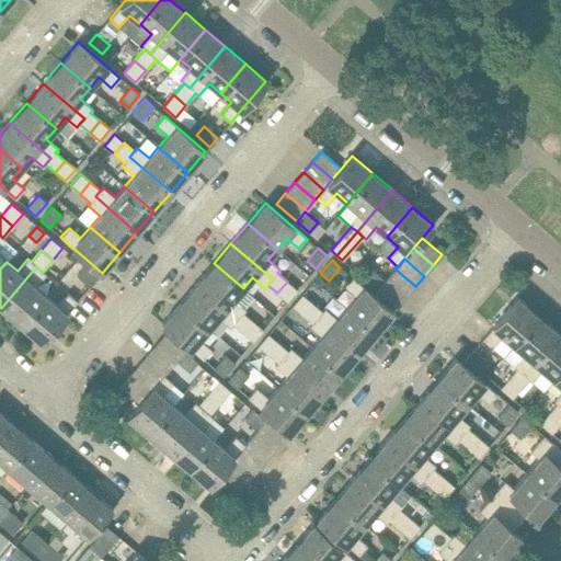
[(214,263),(197,283),(238,319),(232,324),(242,333),(253,321),(243,312),(245,310),(244,309),(253,298),(243,288),(214,263)]
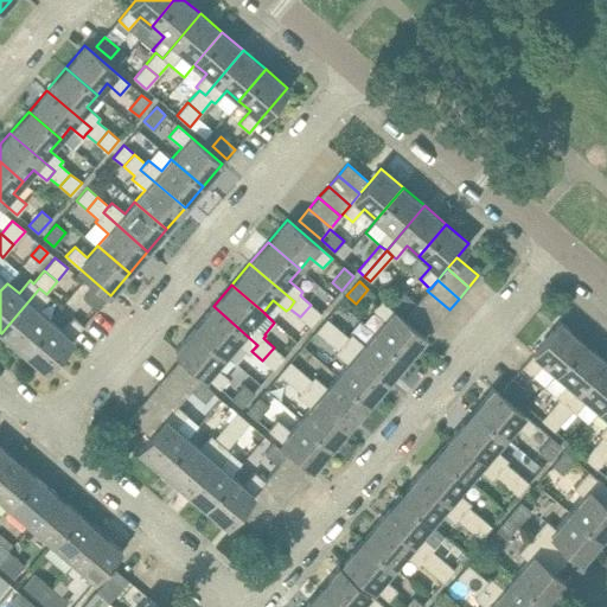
[(49,296),(46,294),(39,288),(1,333),(23,352),(50,320),(38,310),(49,296)]
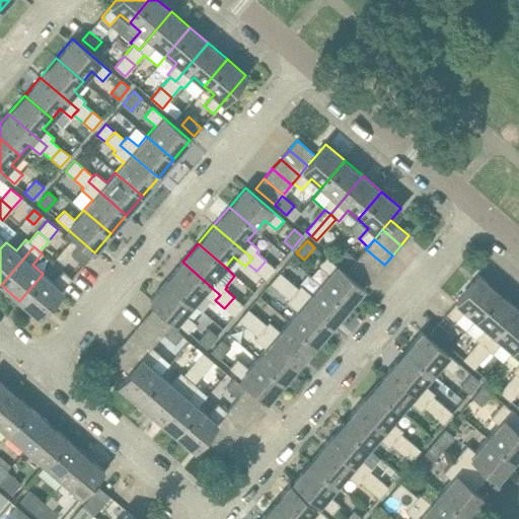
[(71,254),(83,265),(90,256),(78,246),(71,254)]
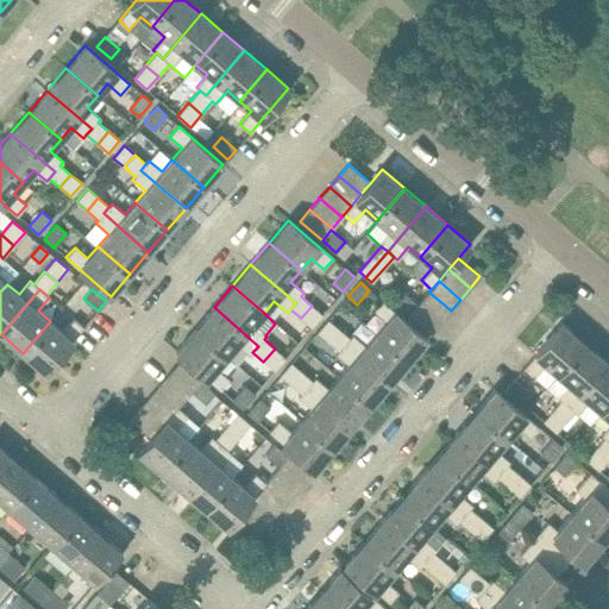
[(441,321),(451,311),(428,292),(419,303),(441,321)]
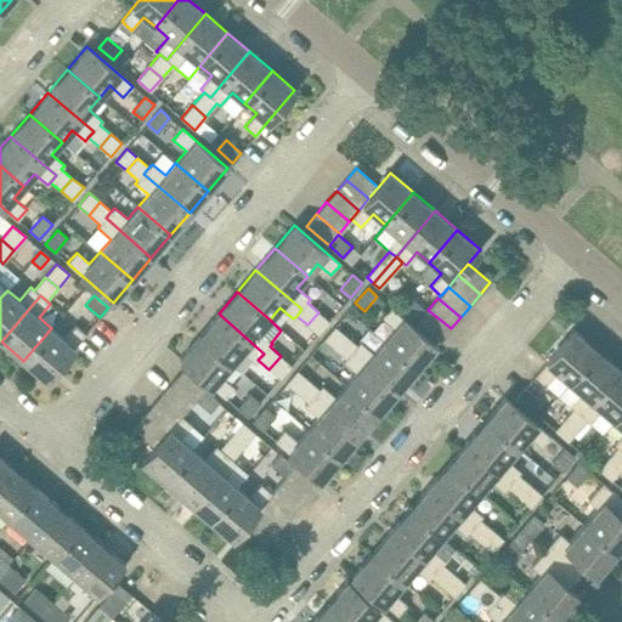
[(413,299),(403,309),(418,321),(427,311),(413,299)]
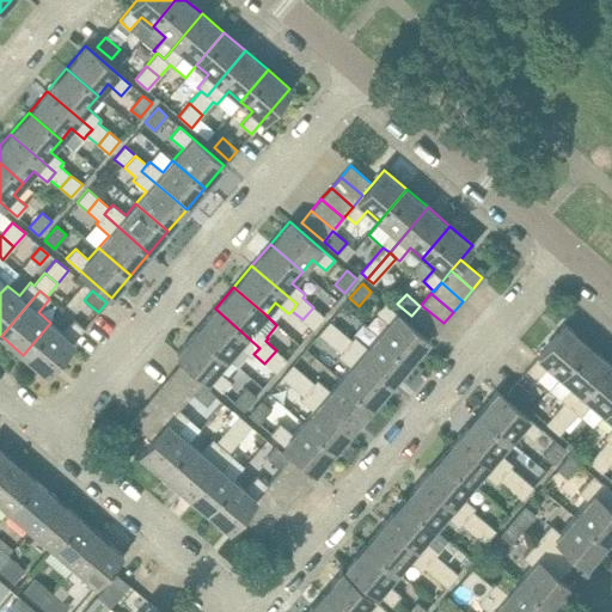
[(378,336),(409,362),(428,341),(384,301),(374,312),(387,324),(378,336)]
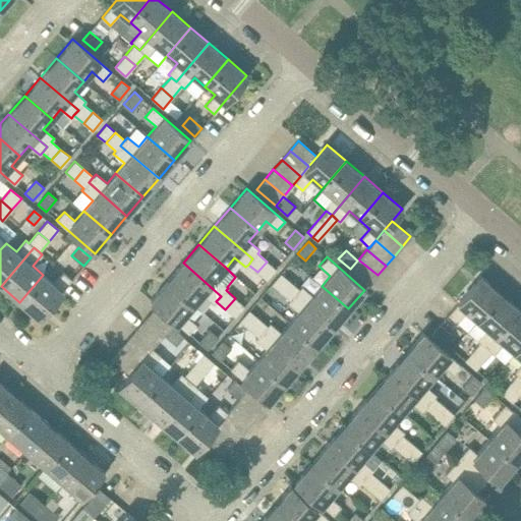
[(368,285),(378,275),(358,259),(357,261),(350,269),(368,285)]
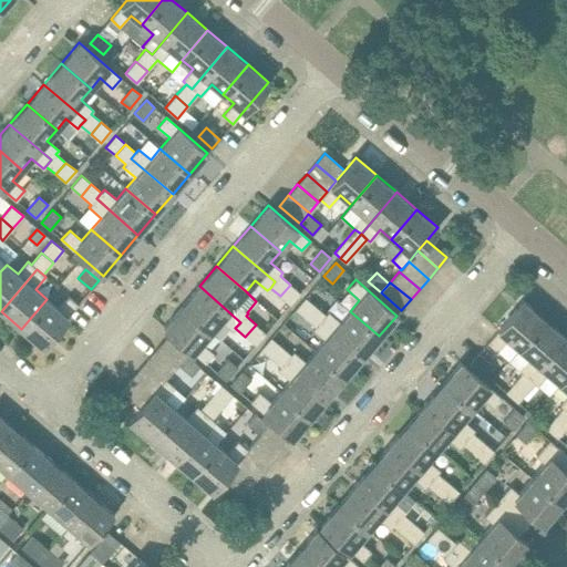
[(290,285),(280,296),(290,305),(300,294),(290,285)]
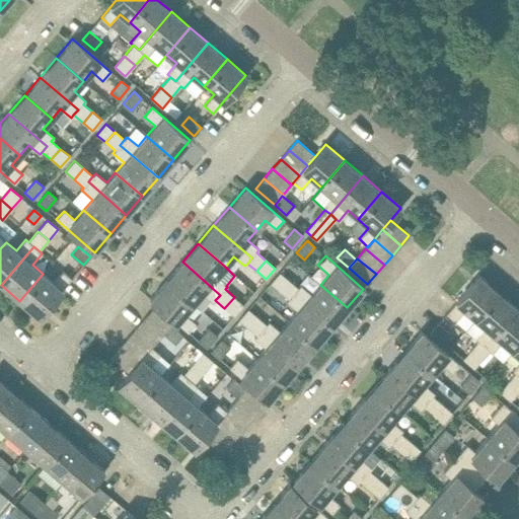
[(220,295),(181,262),(165,281),(193,304),(202,294),(213,303),(215,300),(220,295)]
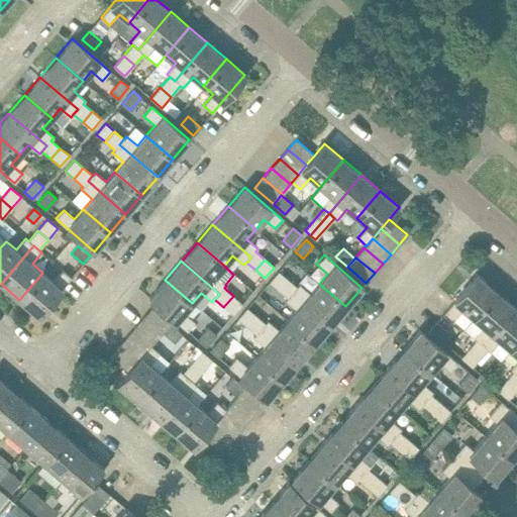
[(53,281),(42,273),(19,300),(38,316),(71,278),(63,270),(53,281)]
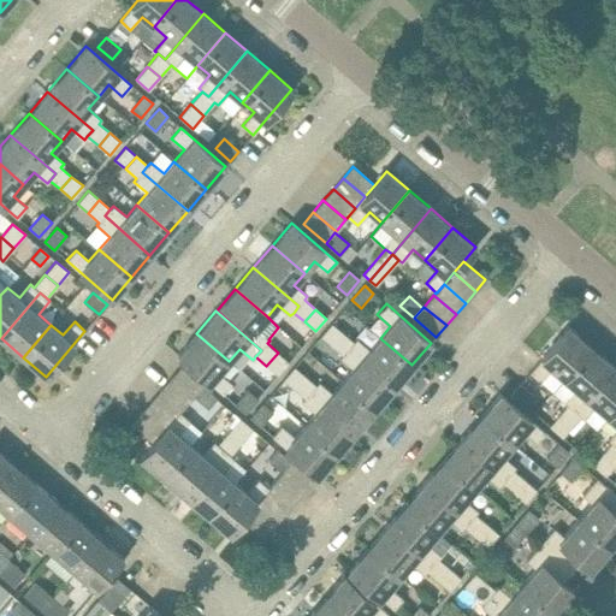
[(331,324),(320,336),(331,345),(343,332),(331,324)]
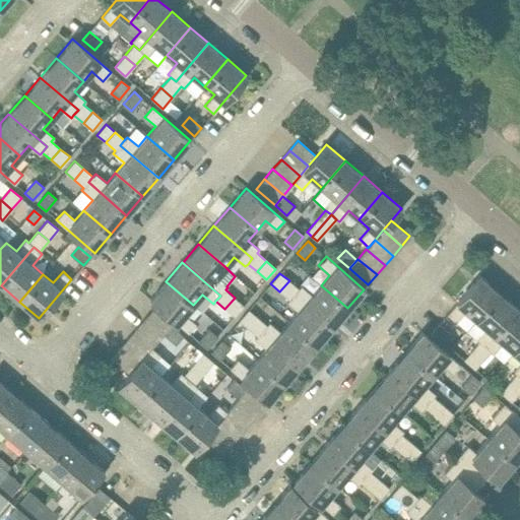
[(480,276),(447,315),(456,322),(465,311),(475,320),(499,293),(480,276)]
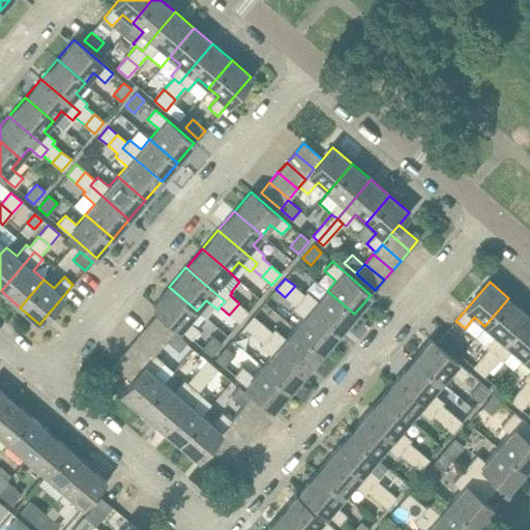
[(294,328),(322,352),(339,333),(299,299),(304,294),(295,286),(285,297),(295,305),(292,308),(303,318),(294,328)]
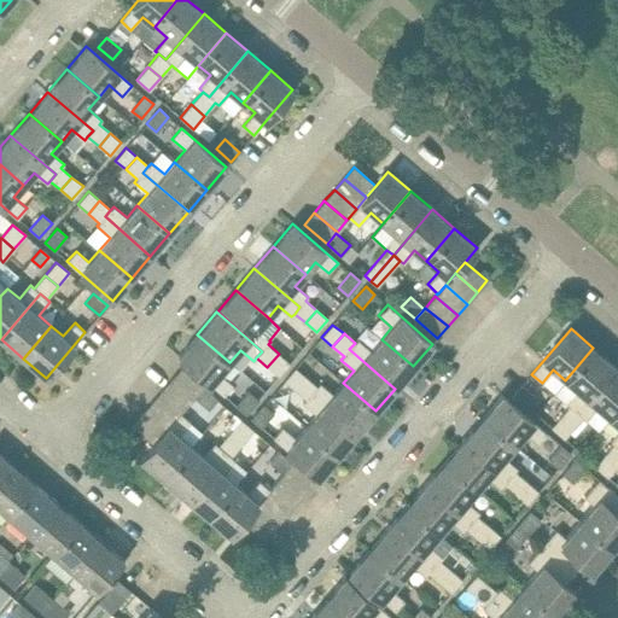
[(229,362),(197,334),(178,356),(223,396),(232,385),(220,374),(229,362)]
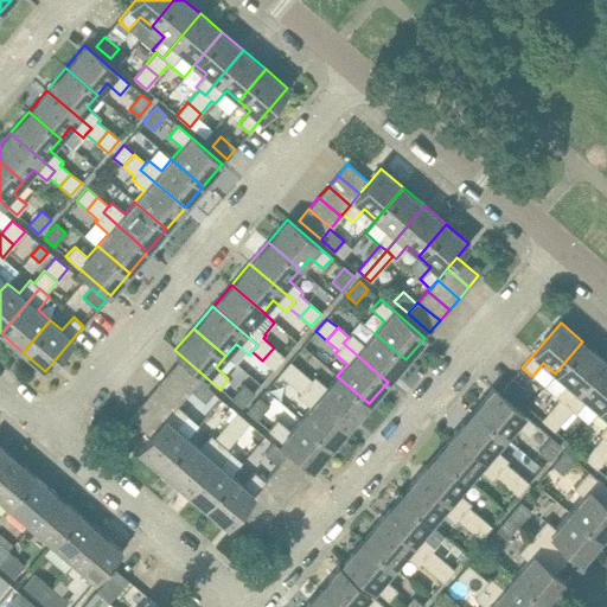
[(343,343),(388,382),(406,359),(375,333),(364,345),(351,333),(349,337),(343,343)]
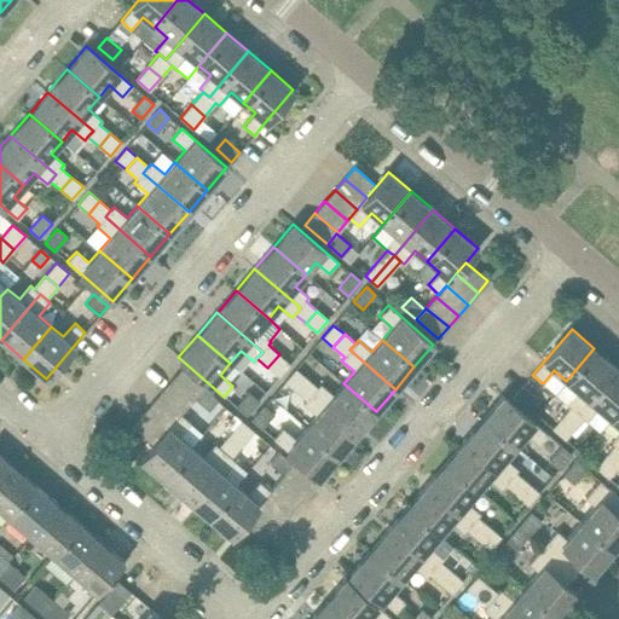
[(594,348),(566,381),(578,391),(567,404),(571,408),(577,412),(617,366),(594,348)]
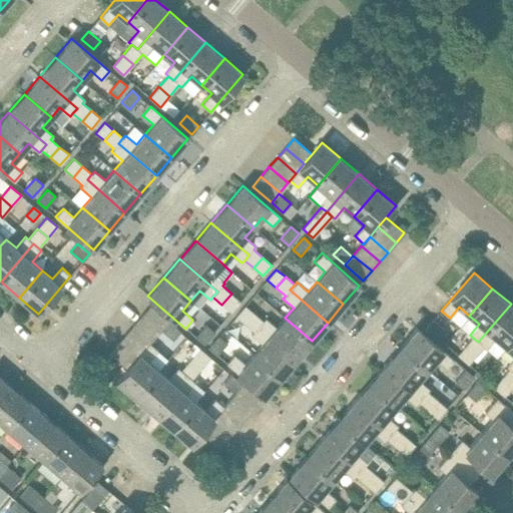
[(231,313),(240,302),(231,294),(221,305),(231,313)]
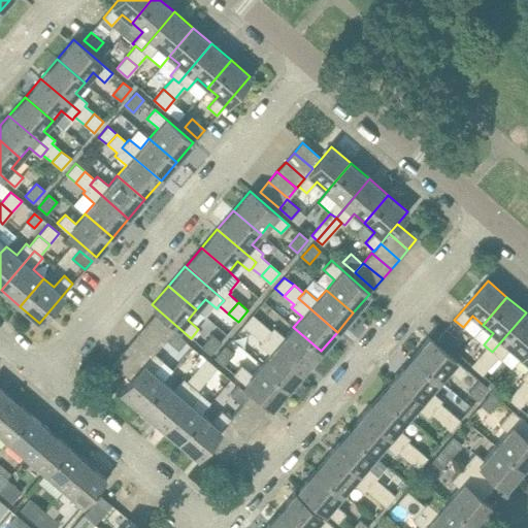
[(490,366),(498,357),(500,359),(510,348),(521,357),(527,348),(527,315),(526,312),(492,352),(487,348),(479,356),(490,366)]
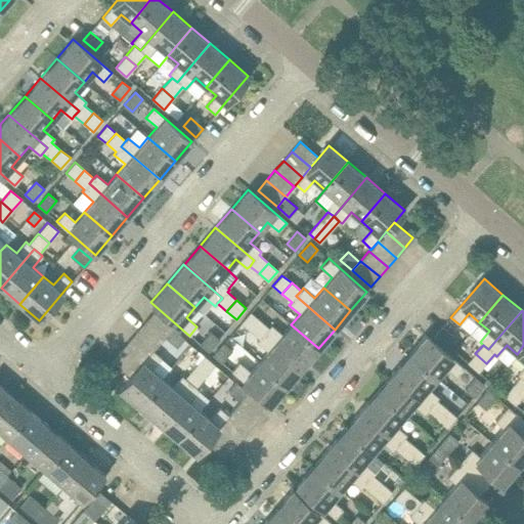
[(164,339),(165,337),(172,329),(154,312),(144,322),(164,339)]
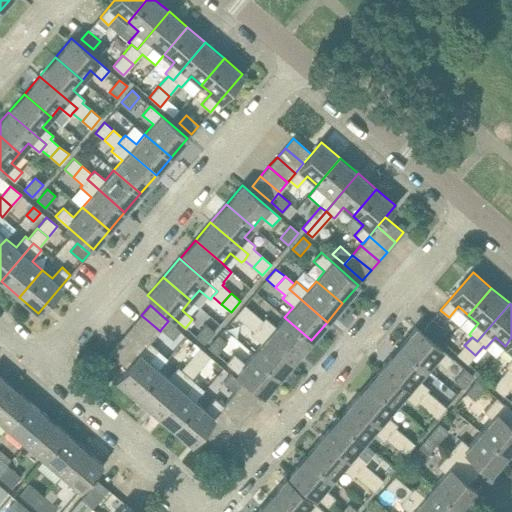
[(253,313),(244,305),(235,316),(244,323),(253,313)]
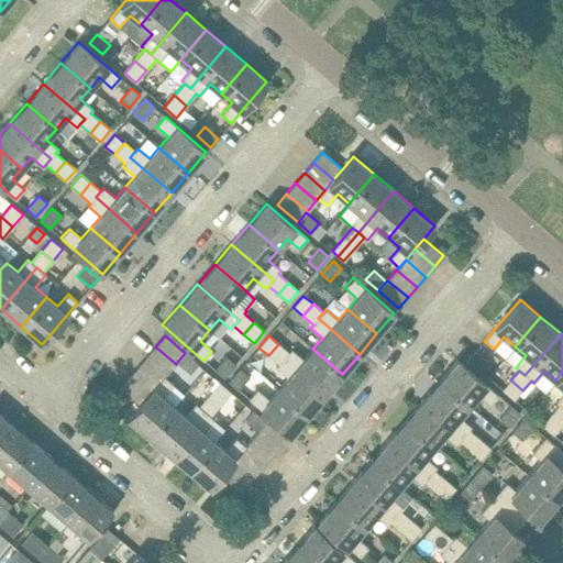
[(278,388),(308,414),(326,394),(284,359),(289,352),(278,344),(268,355),(278,364),(276,367),(288,377),(278,388)]
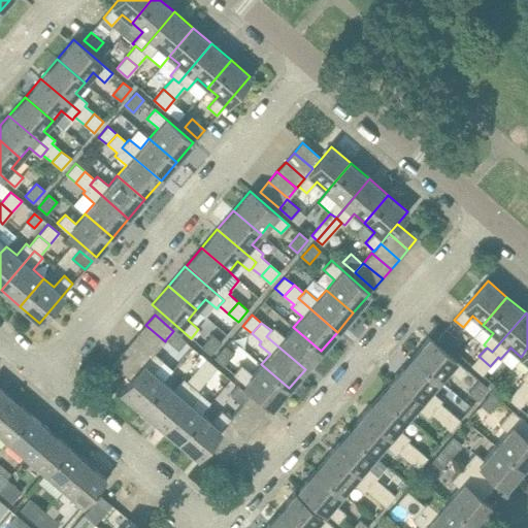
[(145,325),(137,334),(157,351),(165,341),(145,325)]
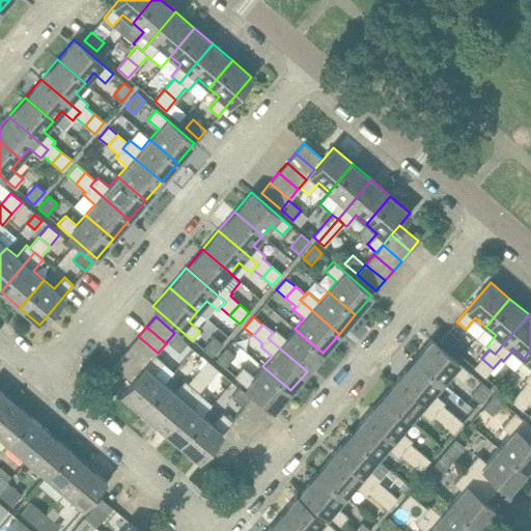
[(268,338),(307,371),(323,353),(295,329),(286,339),(275,330),(273,332),(268,338)]
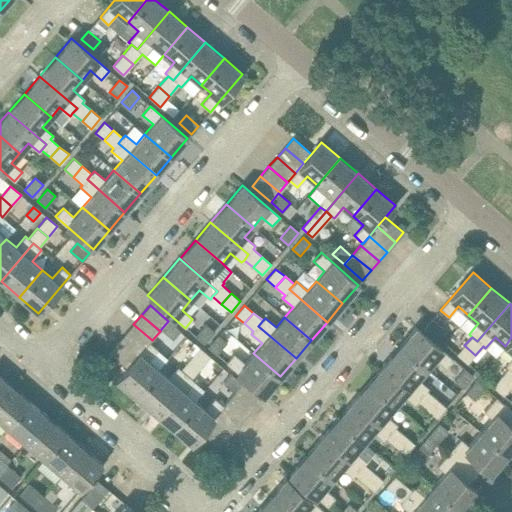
[(444,329),(432,319),(425,327),(437,337),(444,329)]
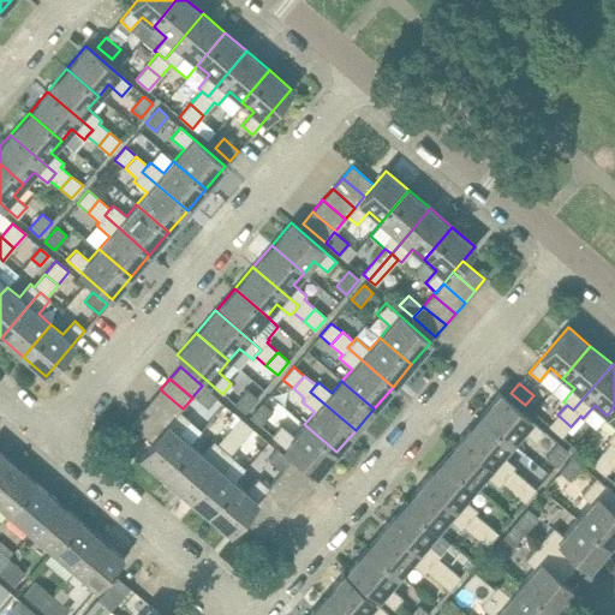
[(202,386),(193,395),(208,407),(216,398),(202,386)]
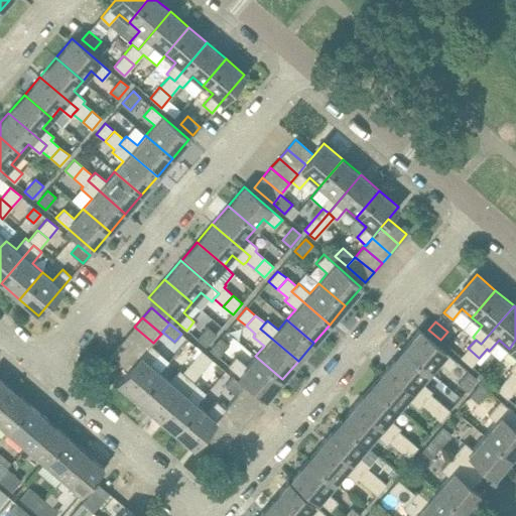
[(153,343),(134,327),(126,337),(144,352),(150,345),(151,345),(153,343)]
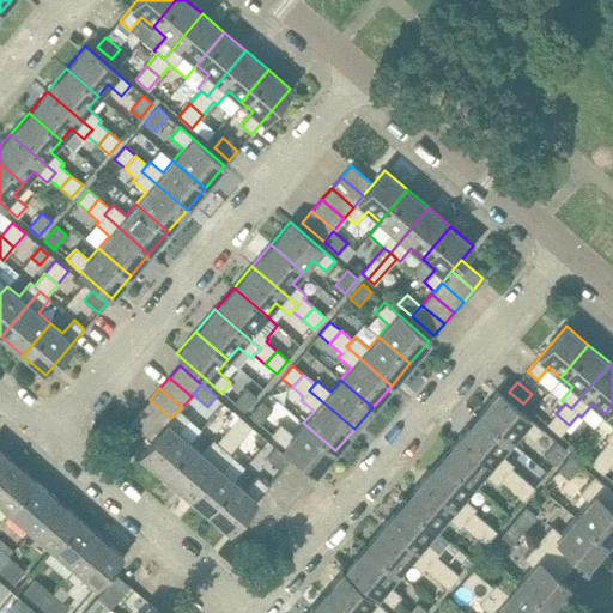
[(243,411),(256,396),(247,389),(234,404),(243,411)]
